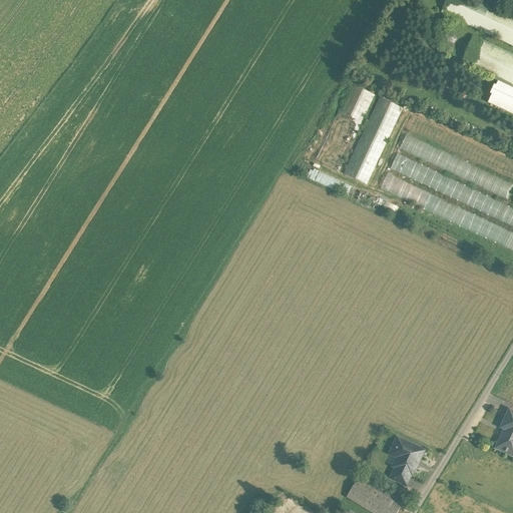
[(512,54),(473,36),(461,63),(512,87),(512,54)]
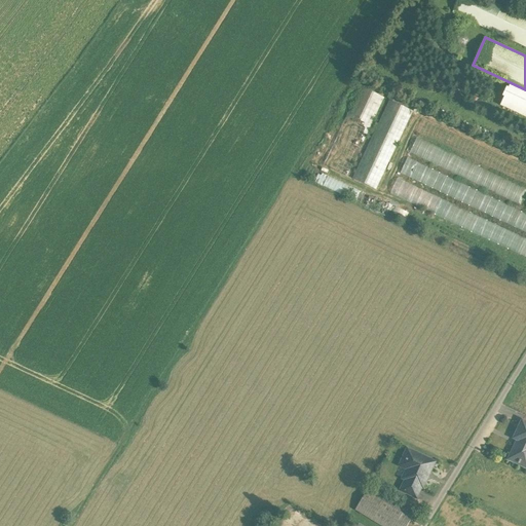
[(360,86),(323,165),(347,177),(384,98),(360,86)]
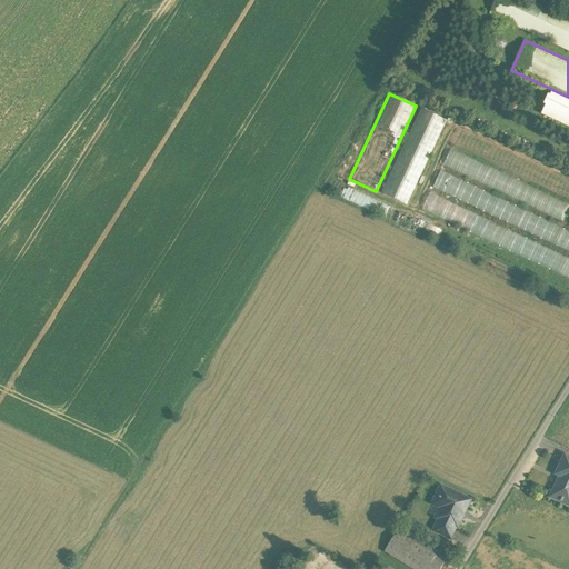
[(447,120),(420,108),(380,193),(407,206),(447,120)]
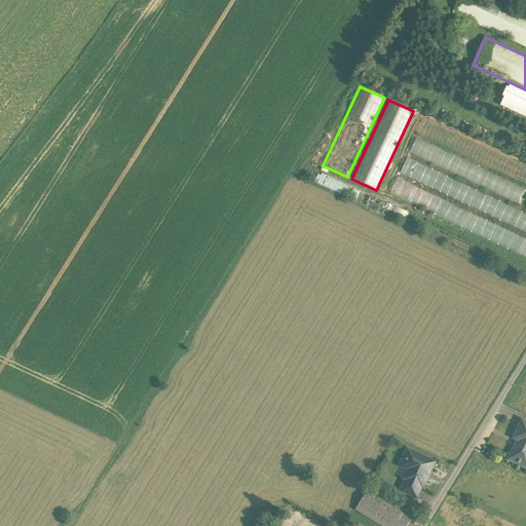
[(525,190),(417,139),(389,195),(525,259),(525,190)]
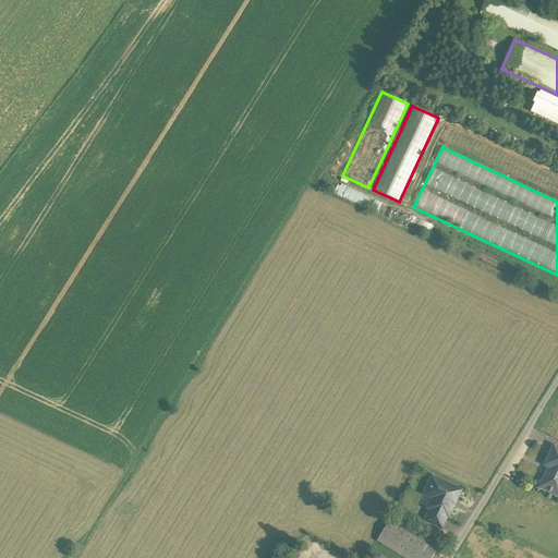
[(388,208),(326,179),(322,189),(383,218),(388,208)]
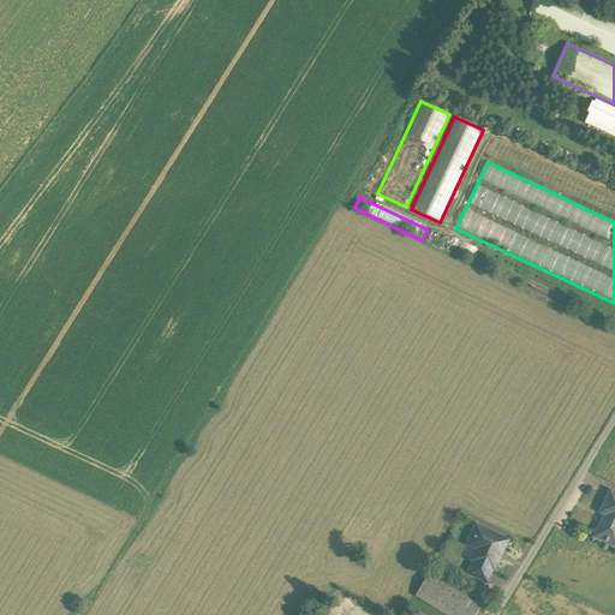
[(614,495),(610,493),(601,512),(605,514),(595,537),(614,545),(614,495)]
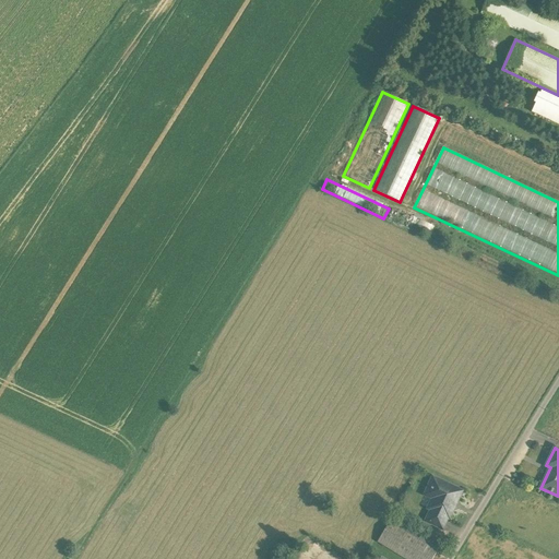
[(461,491),(432,478),(425,495),(432,499),(428,509),(433,511),(432,514),(431,514),(445,521),(448,518),(449,518),(461,491)]
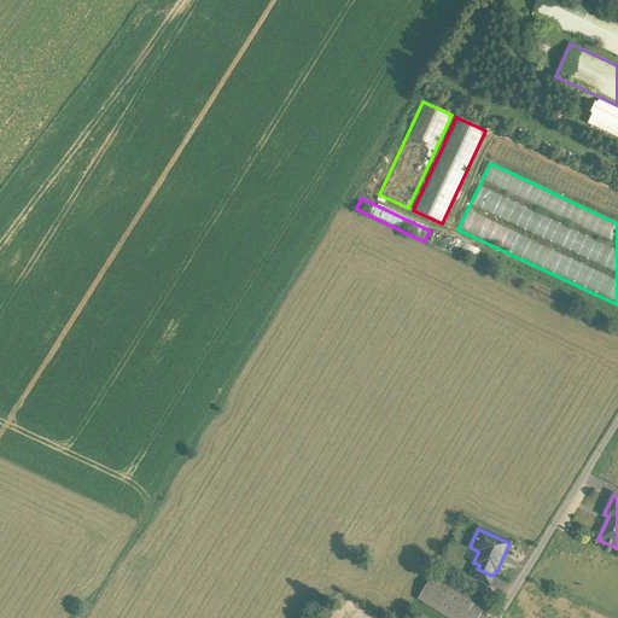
[(493,576),(477,569),(474,570),(471,576),(489,584),(493,576)]
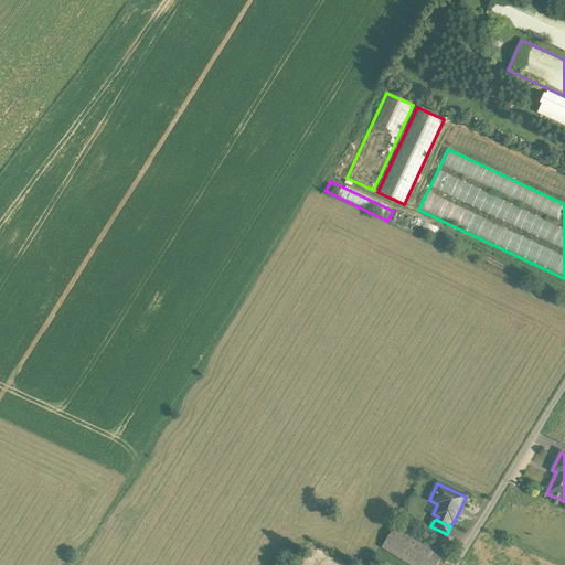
[(436,564),(444,554),(396,524),(382,547),(408,564),(436,564)]
